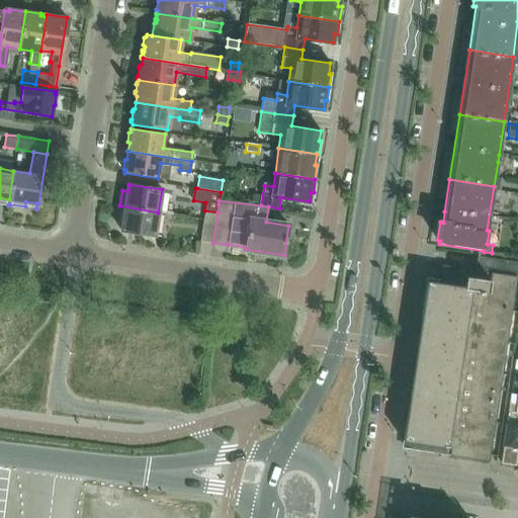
[(158,212),(119,205),(117,222),(122,222),(121,231),(155,237),(158,212)]
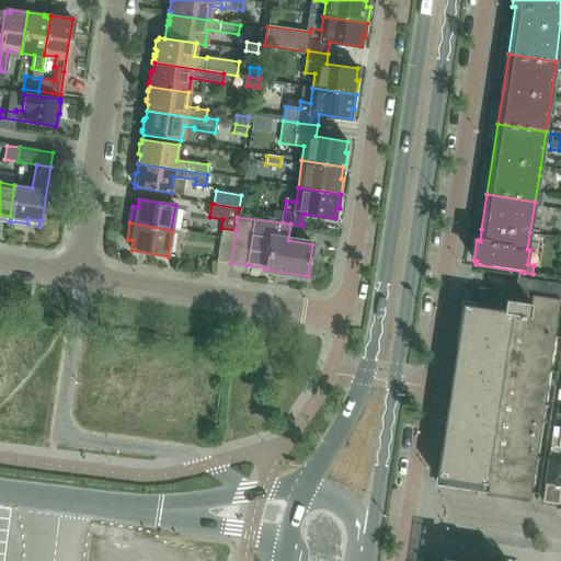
[(230,263),(236,230),(221,228),(217,262),(218,262),(230,263)]
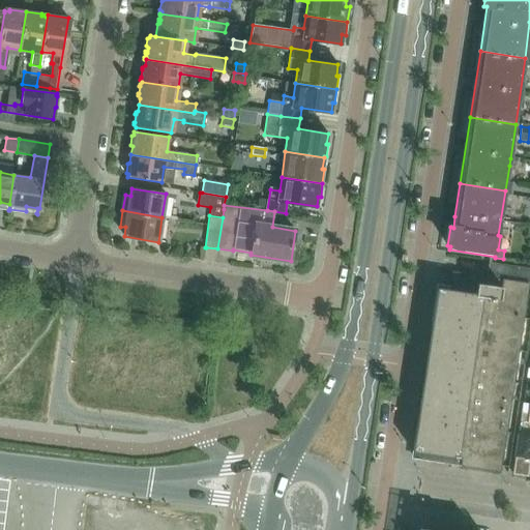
[(529,268),(489,262),(487,277),(528,284),(529,284),(529,268)]
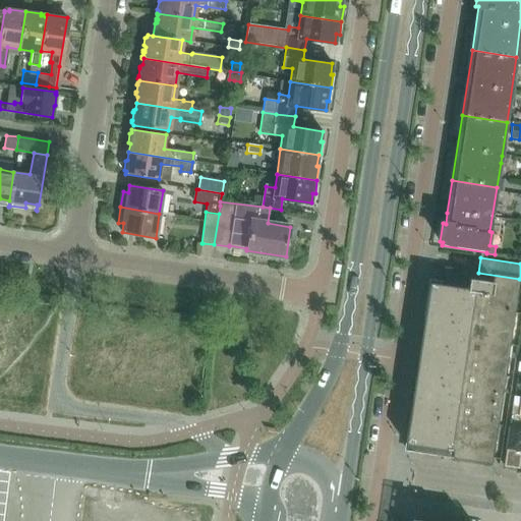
[(519,279),(478,273),(459,270),(456,288),(431,284),(408,444),(443,449),(453,450),(452,458),(454,458),(454,457),(489,463),(490,463),(519,279)]
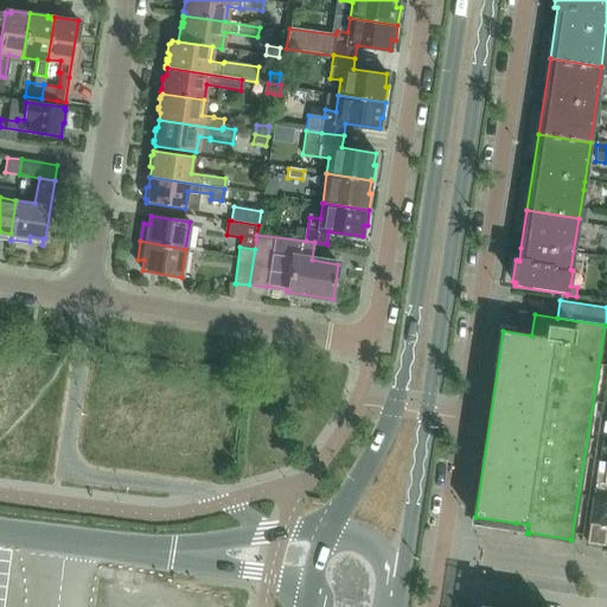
[(592,512),(587,543),(588,543),(602,544),(606,528),(606,515),(606,498),(594,497),(592,512)]
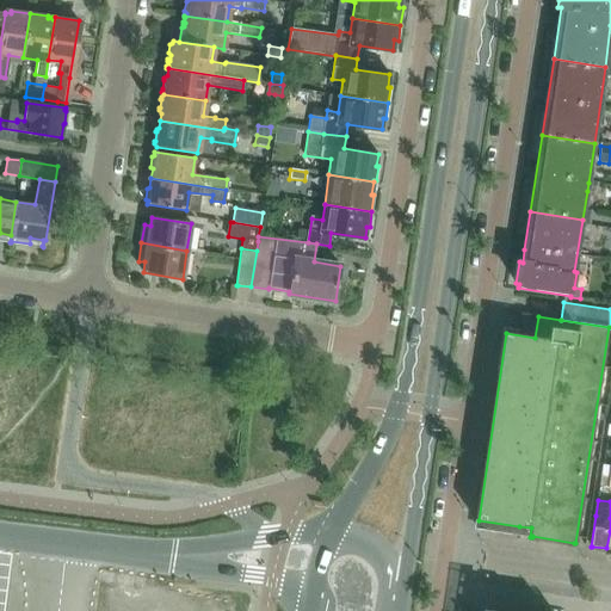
All buildings are outlined.
